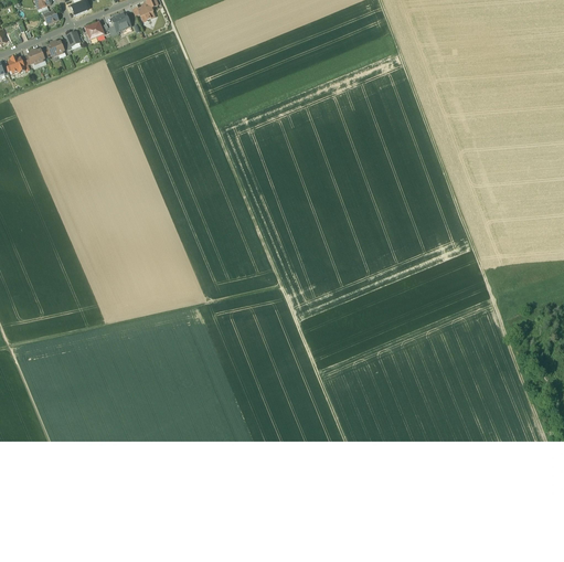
[(86,9),(83,0),(74,3),(71,6),(74,13),(86,9)]
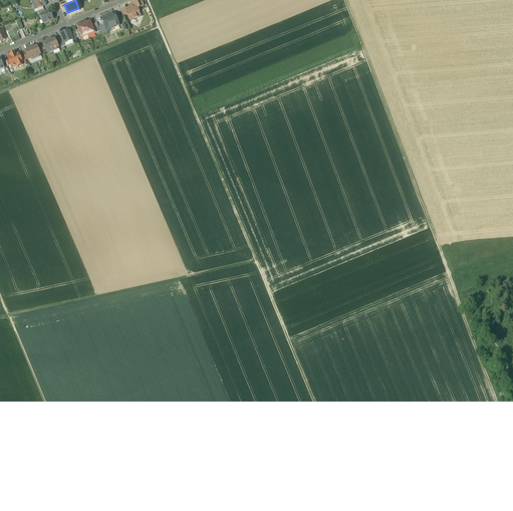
[(125,7),(124,7),(126,12),(127,14),(129,13),(131,17),(139,14),(137,10),(139,9),(137,6),(143,3),(142,0),(137,0),(135,1),(135,0),(132,1),(133,2),(130,3),(131,5),(125,7)]
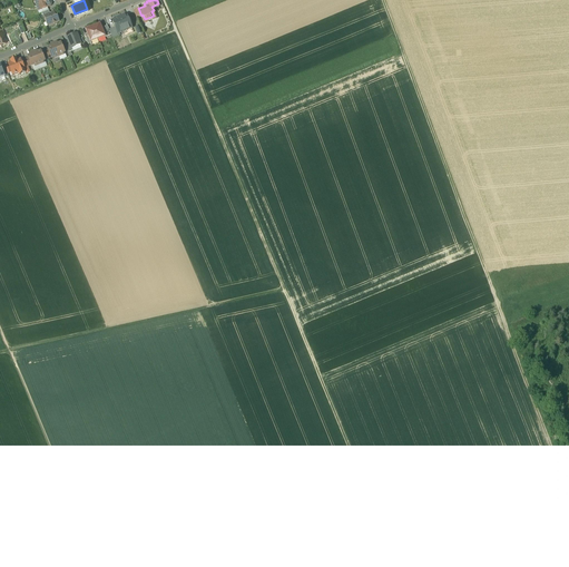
[(49,11),(42,13),(46,20),(47,19),(49,23),(59,19),(57,15),(56,15),(54,9),(49,11)]
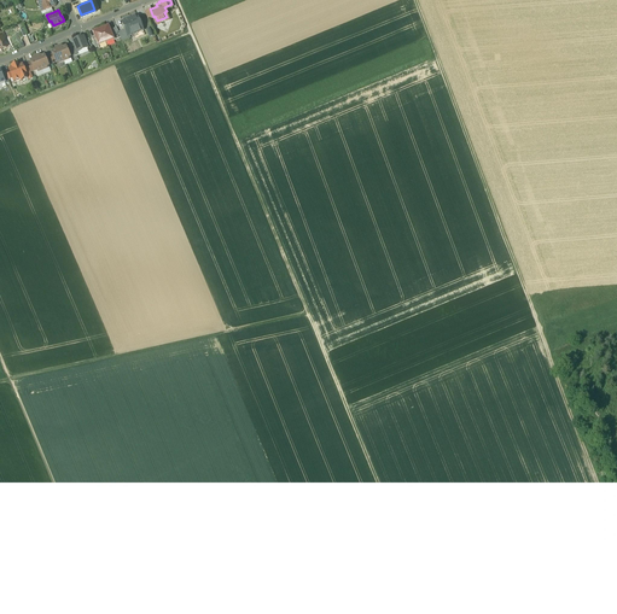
[(135,13),(128,17),(127,16),(123,17),(123,18),(121,19),(124,27),(127,34),(141,28),(140,23),(141,22),(141,21),(140,18),(139,17),(138,18),(135,13)]
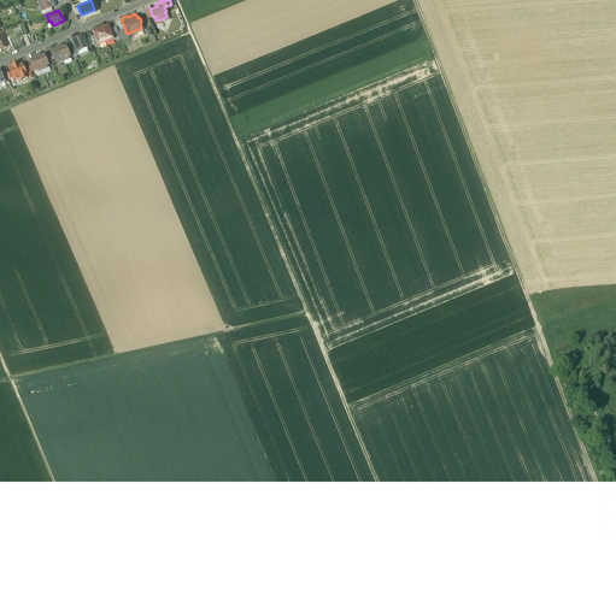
[(106,24),(100,27),(105,40),(112,36),(109,28),(107,25),(106,24)]
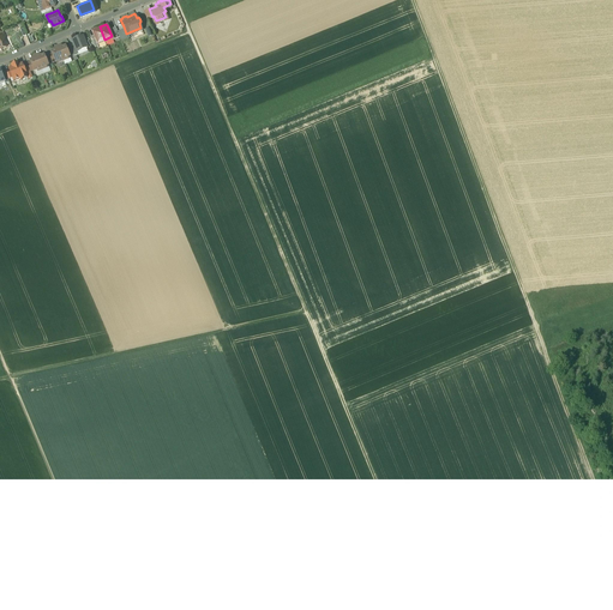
[(115,25),(108,28),(112,36),(112,37),(119,35),(116,29),(115,25)]
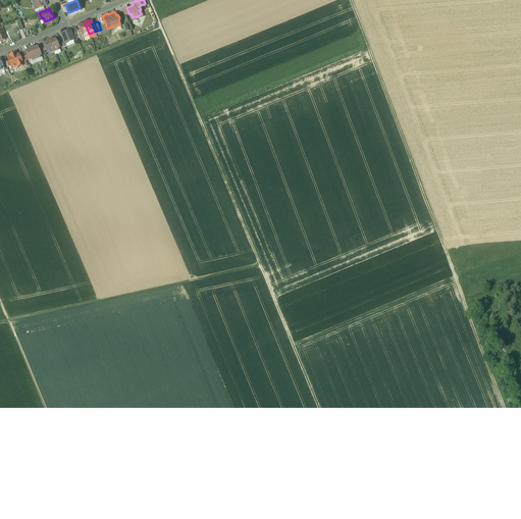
[(85,22),(79,24),(79,27),(80,29),(83,36),(89,34),(85,22)]
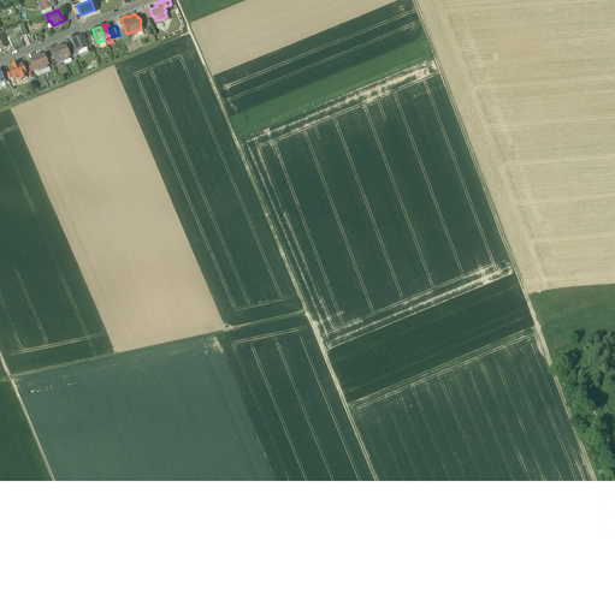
[(124,27),(117,29),(119,35),(122,39),(128,36),(126,34),(124,27)]
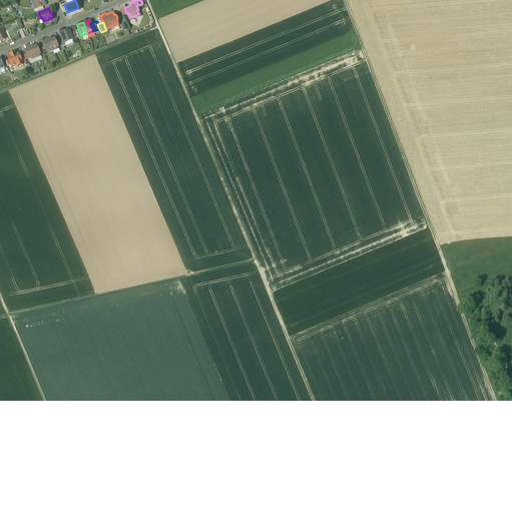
[(68,28),(60,32),(61,35),(64,41),(72,37),(68,28)]
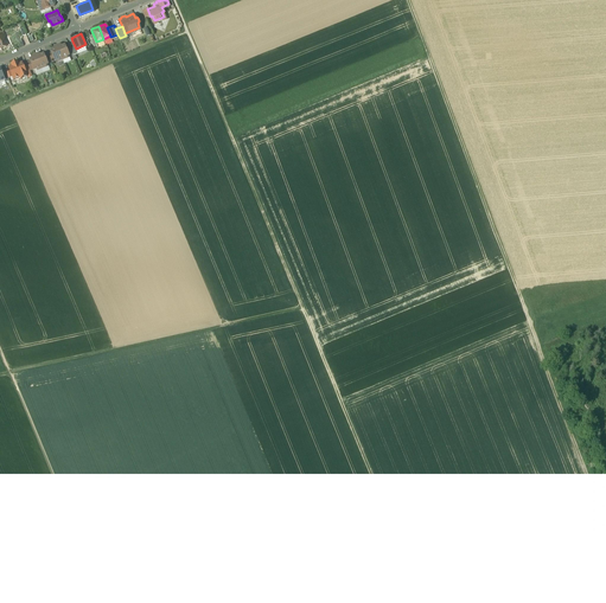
[(64,44),(61,45),(58,44),(58,43),(56,44),(62,58),(67,56),(65,55),(68,53),(68,52),(64,45),(64,44)]
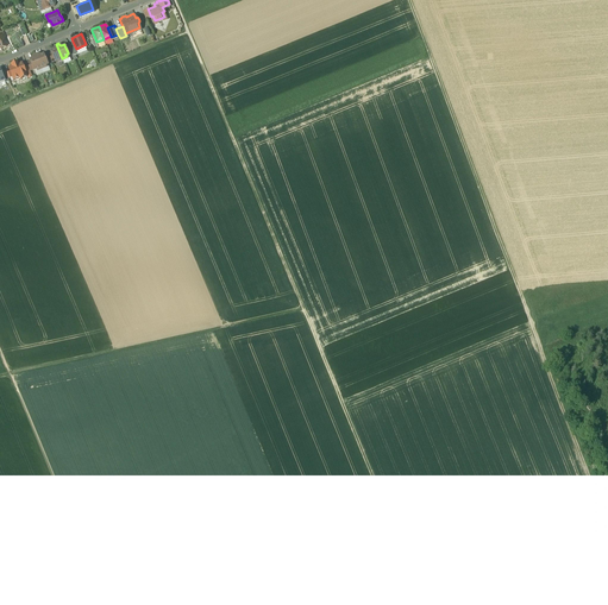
[(56,44),(54,45),(55,46),(54,48),(50,49),(51,50),(54,58),(55,60),(57,58),(57,60),(62,58),(56,44)]
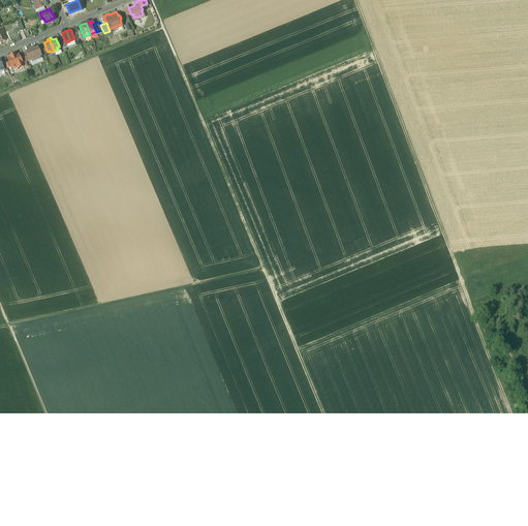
[(28,47),(29,48),(28,50),(26,51),(26,52),(29,58),(29,59),(31,58),(32,60),(35,58),(30,45),(28,47)]
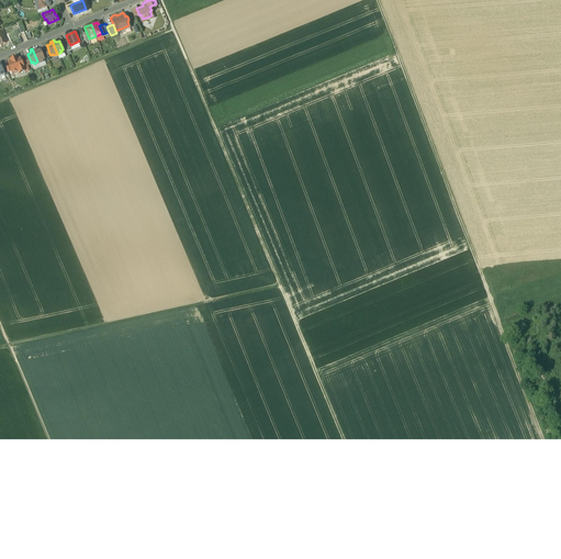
[(40,48),(36,49),(35,49),(34,48),(32,48),(37,62),(42,60),(41,58),(43,57),(43,56),(40,49),(40,48)]
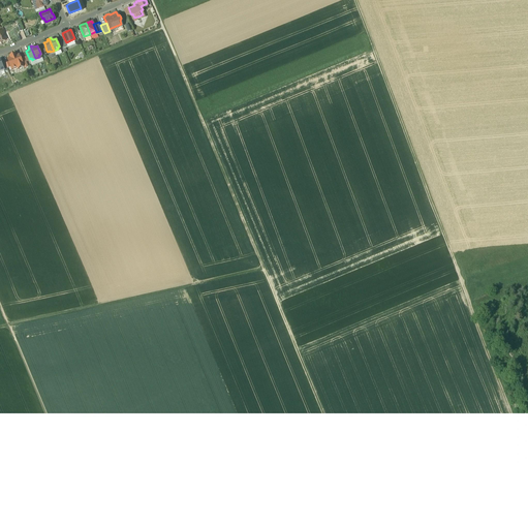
[(14,53),(9,55),(9,56),(7,58),(8,60),(10,65),(11,68),(17,65),(18,67),(23,65),(23,64),(20,57),(18,53),(16,54),(14,53)]
